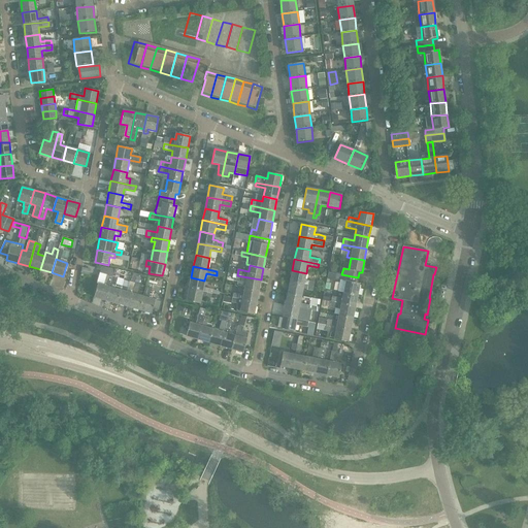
[(290,283),(314,287),(315,283),(304,281),(306,273),(292,270),(290,283)]
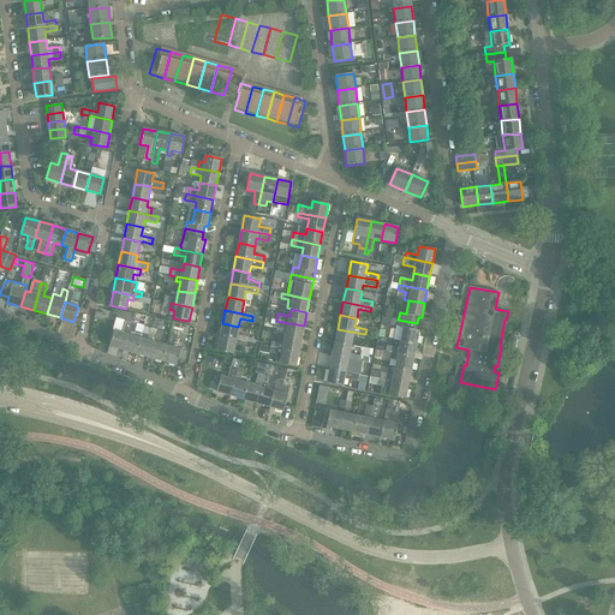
[(394,340),(400,341),(416,344),(419,330),(416,329),(417,323),(398,320),(396,327),(394,340)]
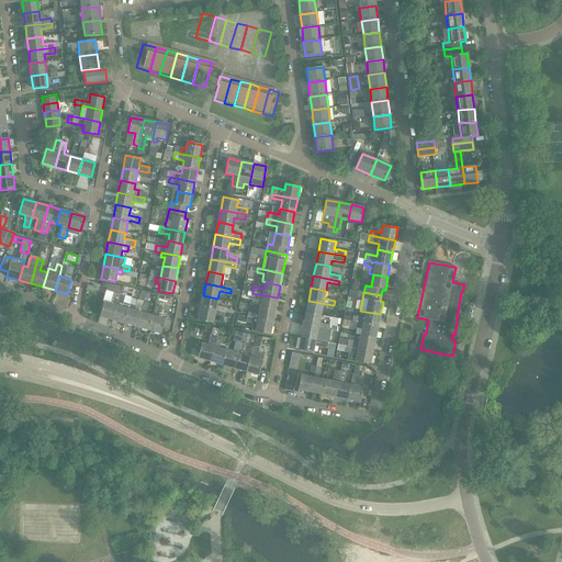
[(100,316),(112,319),(119,294),(114,293),(111,304),(104,302),(100,316)]
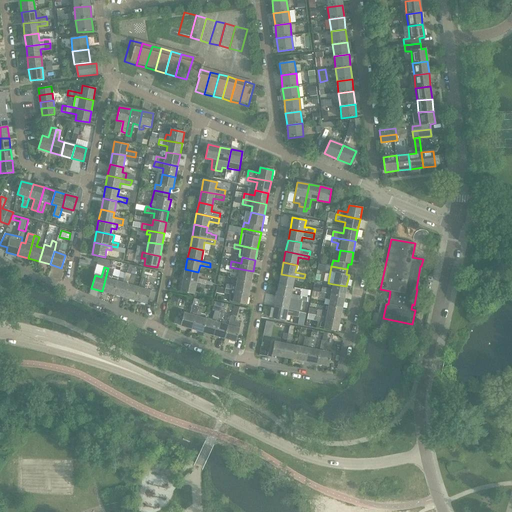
[(102,291),(113,294),(118,277),(113,276),(114,270),(108,268),(102,291)]
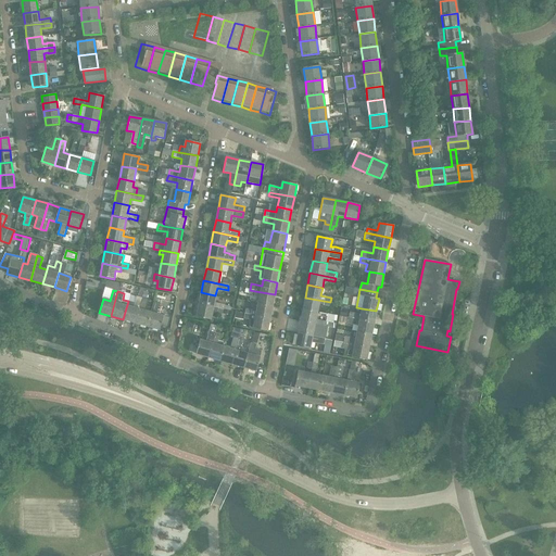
[(257,304),(273,307),(275,294),(255,291),(254,297),(258,297),(257,304)]
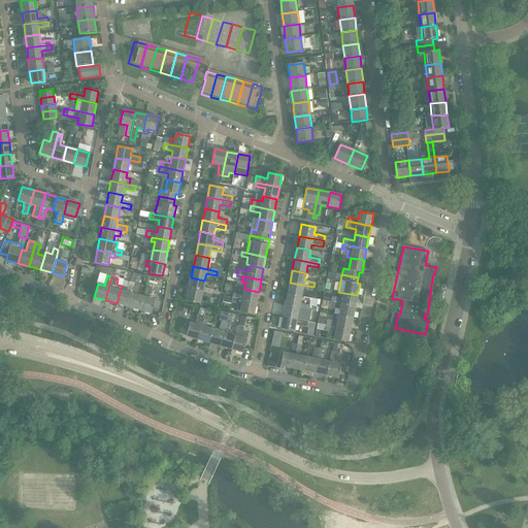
[(204,281),(191,277),(189,290),(206,293),(212,294),(213,289),(203,287),(204,281)]
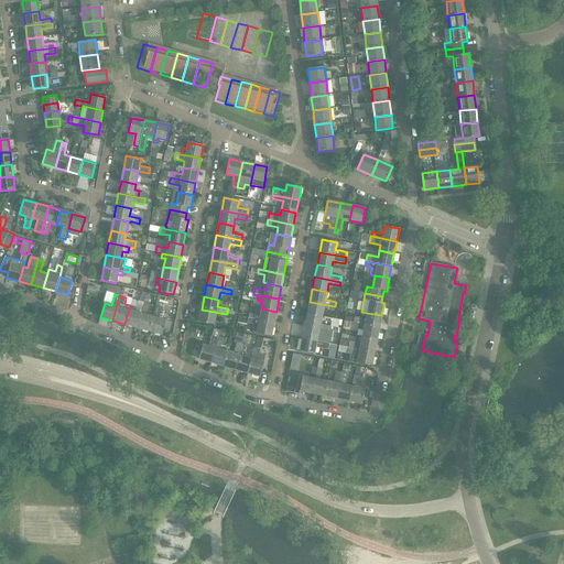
[(130,305),(125,324),(138,328),(144,303),(144,302),(139,301),(137,307),(130,305)]
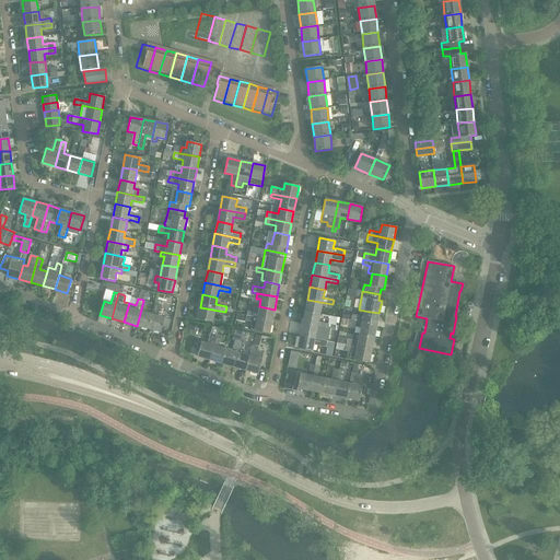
[(305,312),(319,315),(322,306),(331,308),(333,304),(307,300),(305,312)]
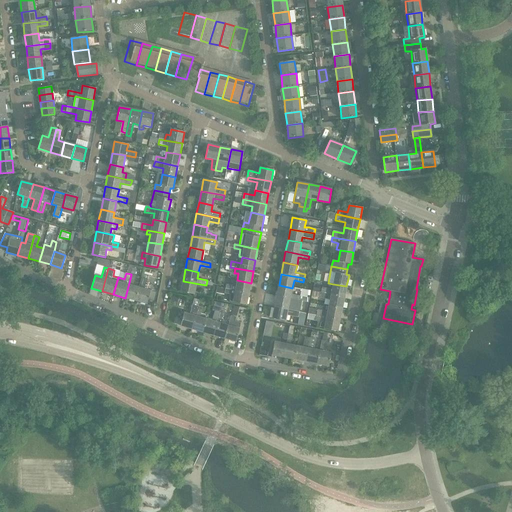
[(125,298),(135,301),(139,288),(133,286),(136,276),(131,275),(125,298)]
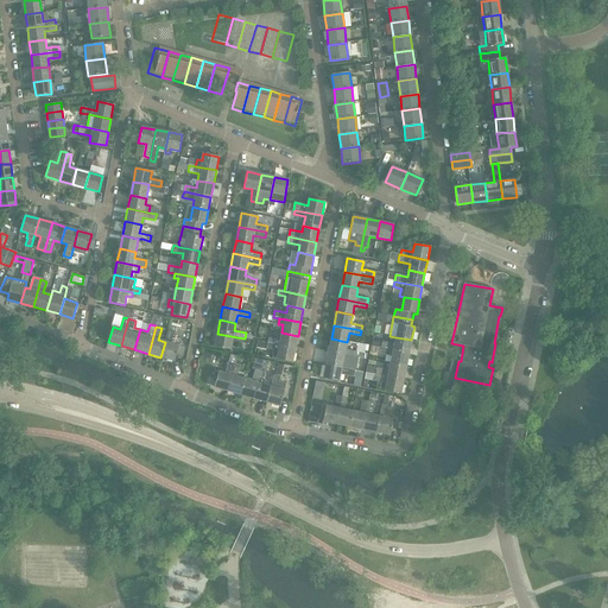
[(165,342),(160,358),(175,361),(178,346),(172,343),(175,331),(169,330),(165,342)]
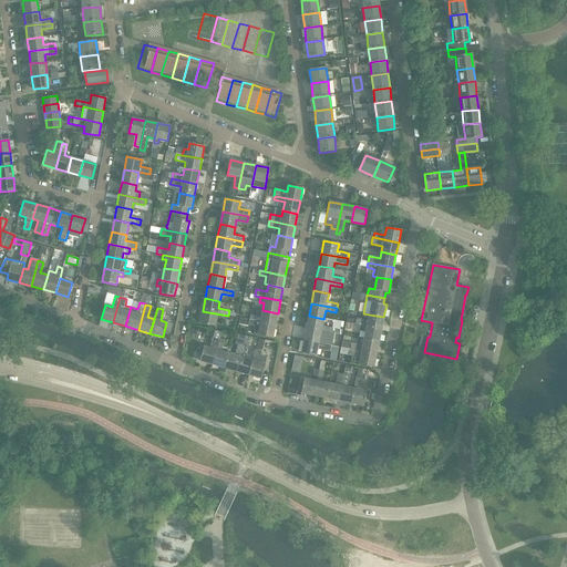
[(263,310),(260,322),(275,325),(278,313),(263,310)]
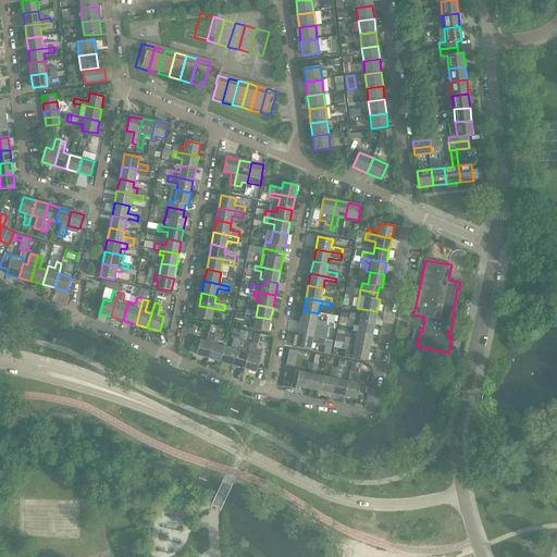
[(218,309),(199,306),(196,318),(211,321),(212,313),(217,314),(218,309)]
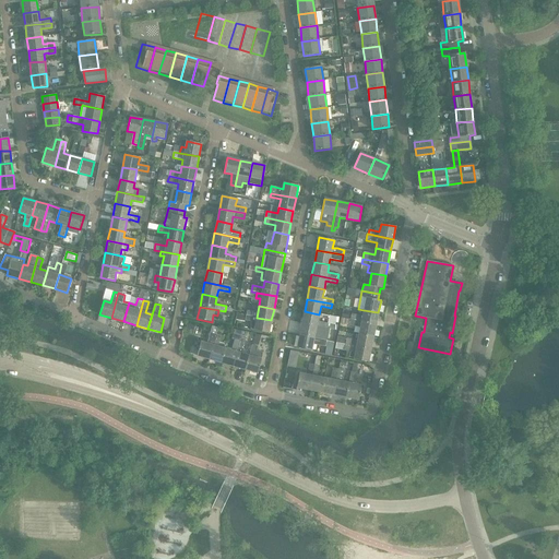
[(352,313),(351,320),(376,325),(378,312),(364,310),(363,316),(352,313)]
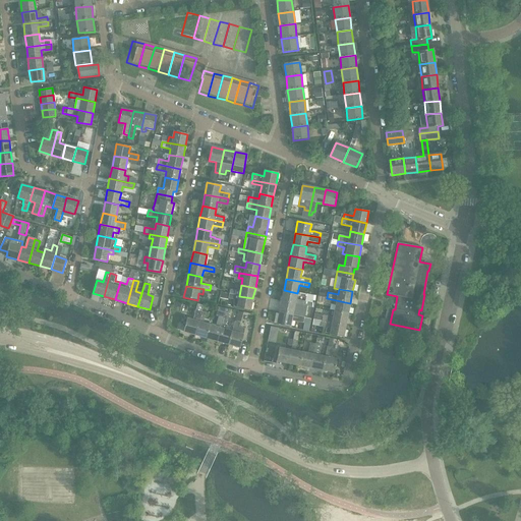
[(284,290),(281,301),(305,306),(305,301),(296,299),(297,293),(284,290)]
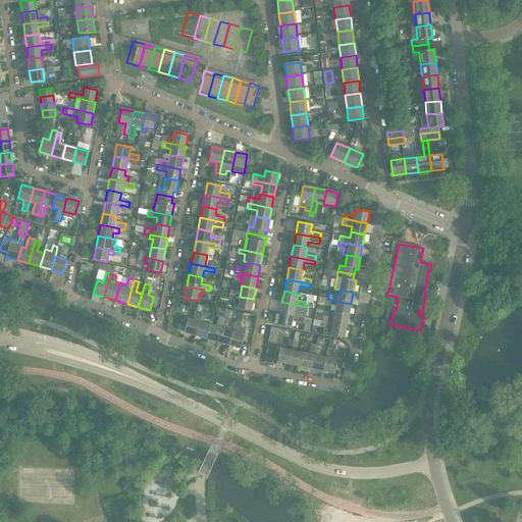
[(253,299),(240,297),(229,295),(229,299),(235,300),(235,308),(251,311),(253,299)]
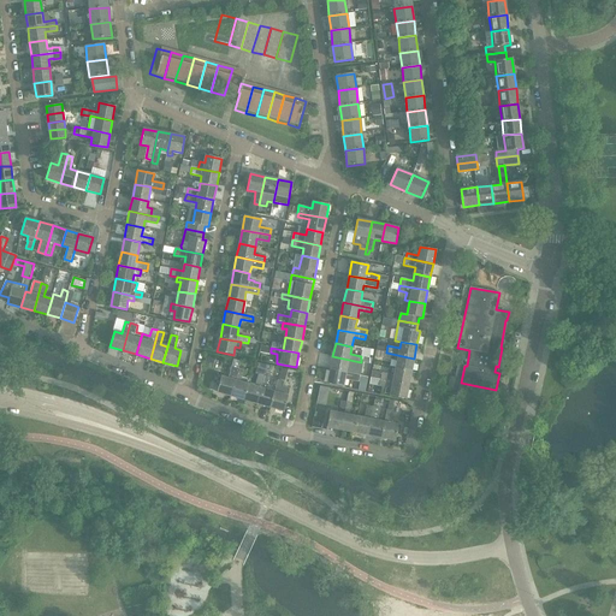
[(397,361),(395,368),(412,372),(414,359),(386,353),(385,359),(397,361)]
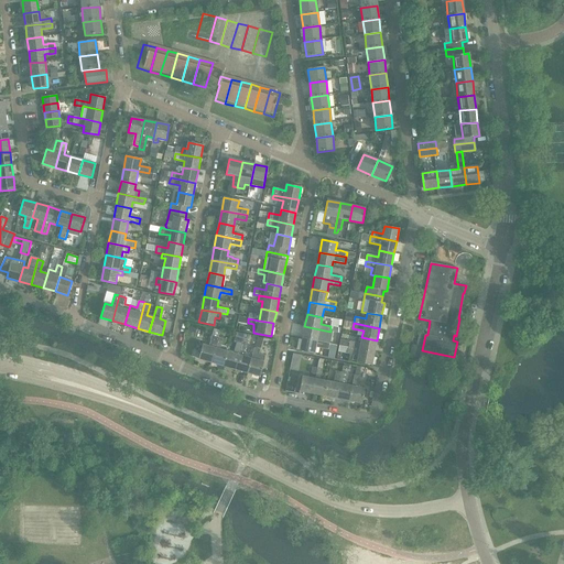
[(302,338),(317,342),(318,334),(329,336),(331,332),(304,326),(302,338)]
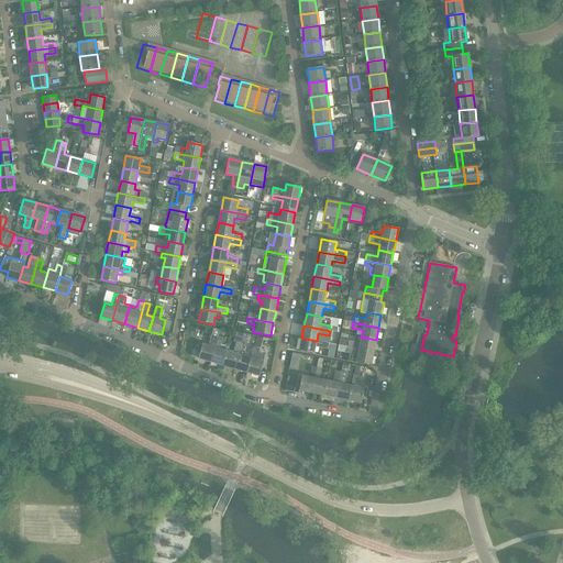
[(209,346),(202,344),(198,359),(210,362),(218,337),(220,331),(213,329),(209,346)]
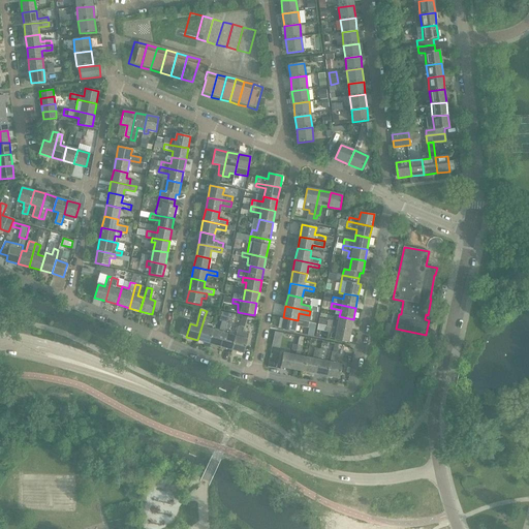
[(205,316),(197,340),(209,343),(213,330),(214,327),(207,324),(209,317),(205,316)]
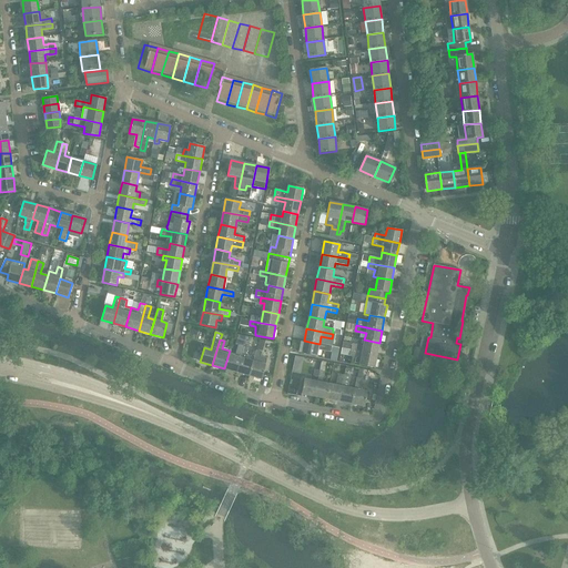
[(351,350),(376,355),(379,343),(364,340),(363,346),(352,344),(351,350)]
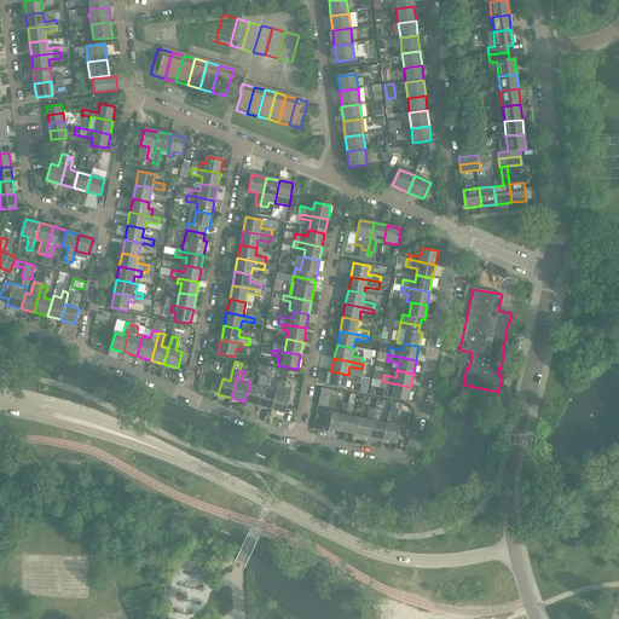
[(348,375),(331,371),(329,386),(345,388),(347,381),(360,383),(362,377),(348,375)]
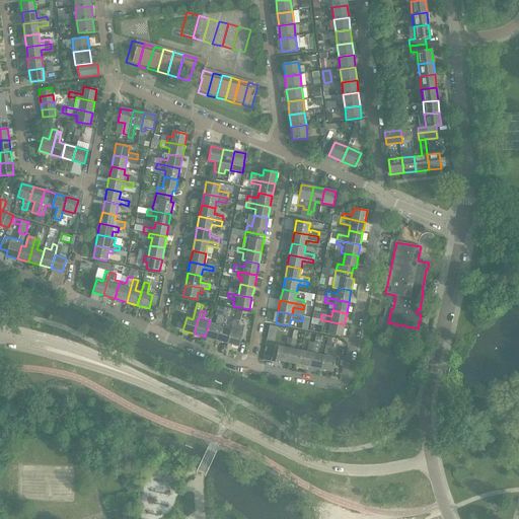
[(205,337),(216,340),(223,316),(218,315),(215,325),(209,323),(205,337)]
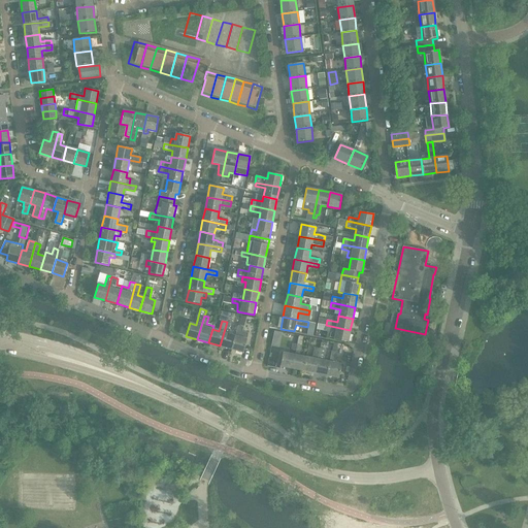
[(220,345),(231,349),(235,335),(229,334),(230,330),(232,324),(227,322),(220,345)]
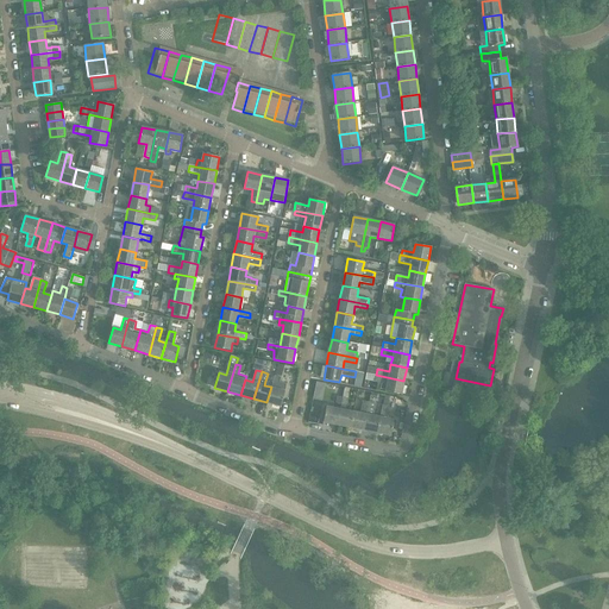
[(403,381),(376,375),(375,382),(387,384),(385,391),(401,394),(403,381)]
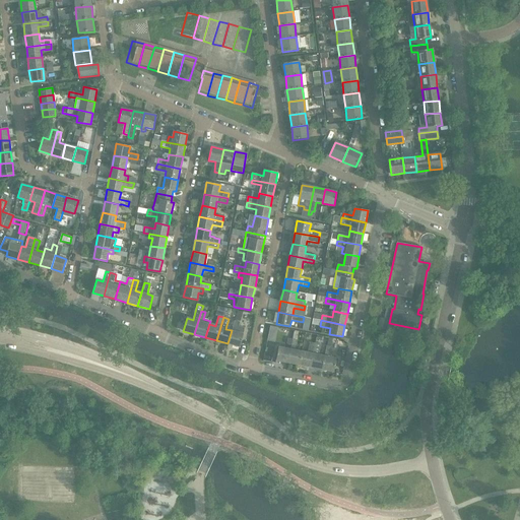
[(240,322),(235,321),(232,331),(232,330),(228,343),(240,347),(244,334),(245,328),(239,326),(240,322)]
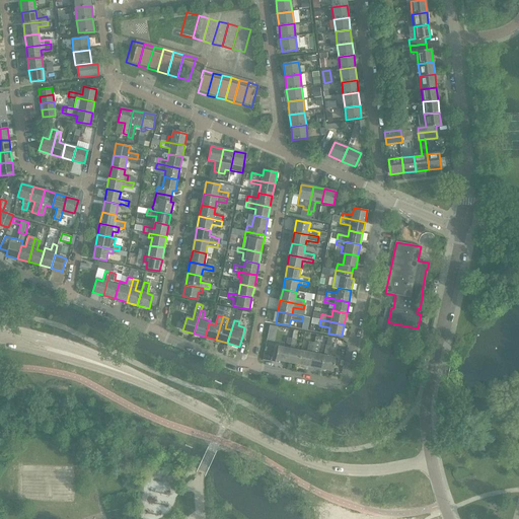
[(298,365),(310,367),(314,343),(309,342),(307,352),(301,351),(298,365)]
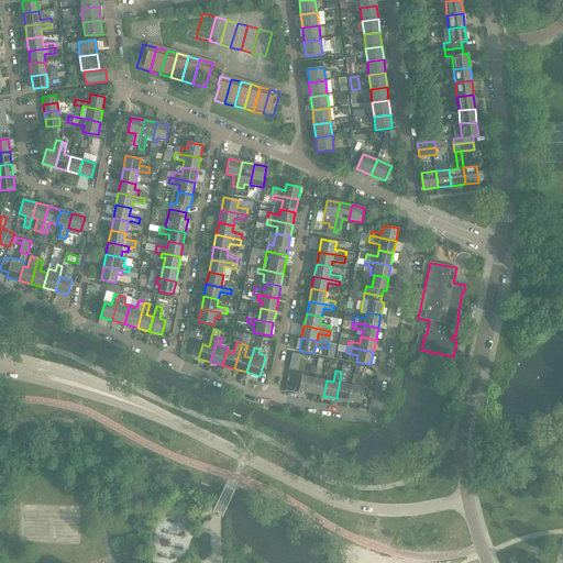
[(341,372),(337,398),(349,400),(352,386),(345,385),(348,373),(341,372)]
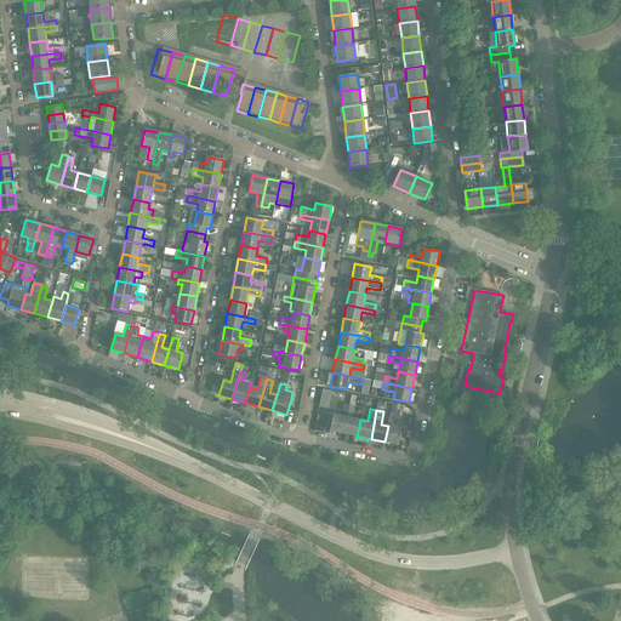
[(391,412),(388,426),(385,442),(398,444),(402,428),(394,427),(396,419),(394,419),(396,414),(391,412)]
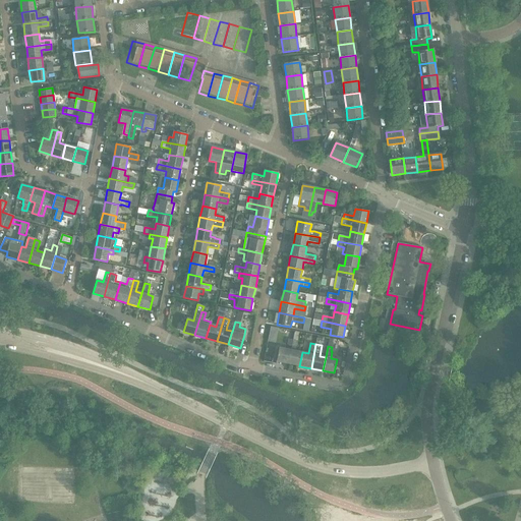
[(277,361),(288,363),(291,350),(279,348),(277,361)]
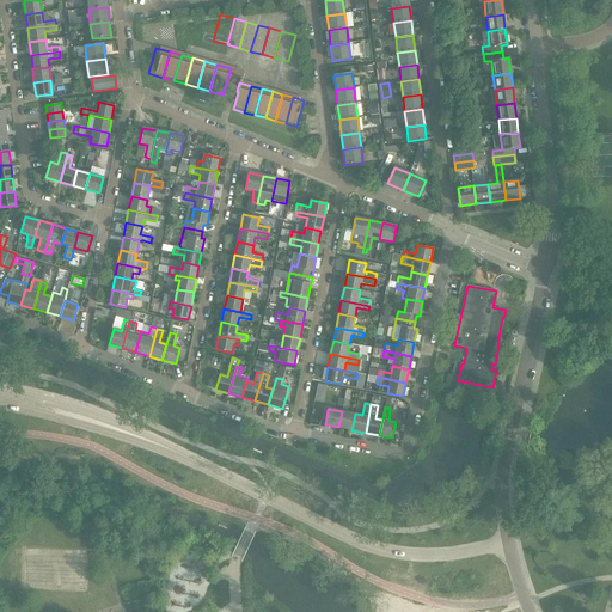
[(342,411),(338,427),(352,430),(355,414),(342,411)]
